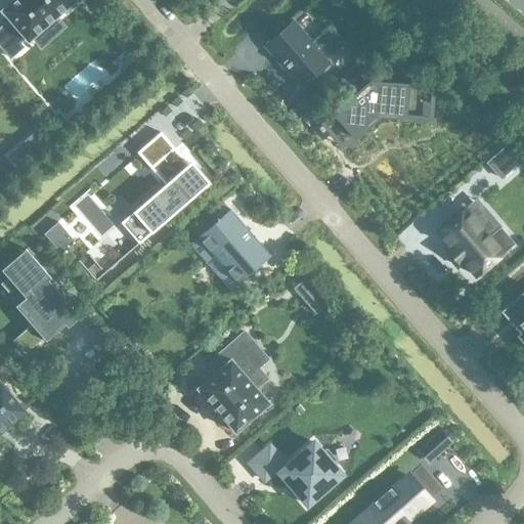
[(3,25),(0,28),(0,46),(9,57),(22,47),(18,43),(25,38),(28,41),(74,0),(12,0),(1,10),(10,22),(5,27),(3,25)]
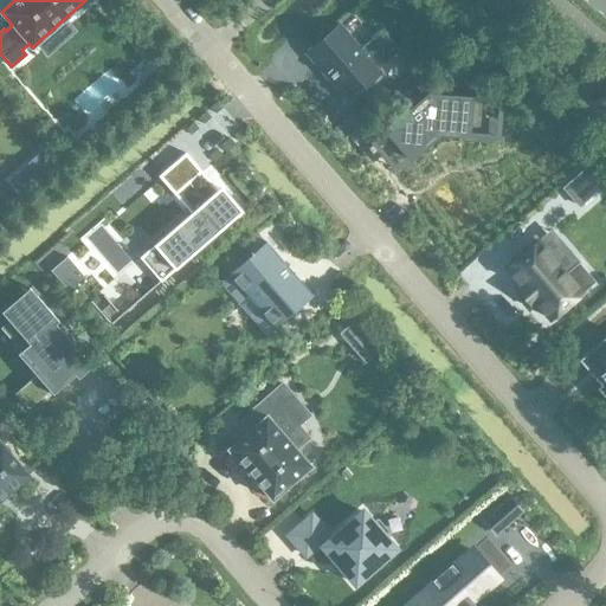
[(339,25),(307,52),(347,100),(379,71),(376,69),(398,51),(381,30),(359,49),(339,25)]
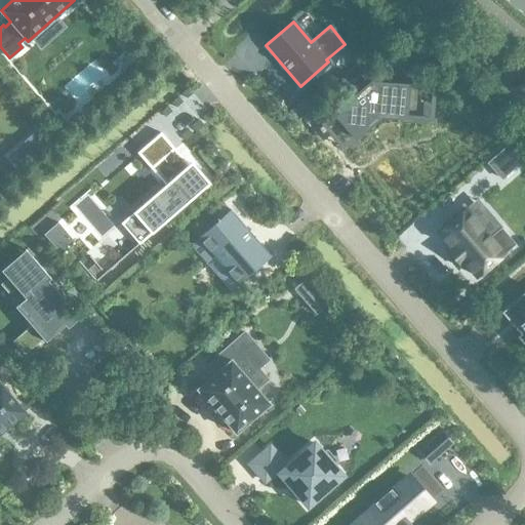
[(371,81),(333,114),(354,137),(380,115),(416,117),(419,85),(371,81)]
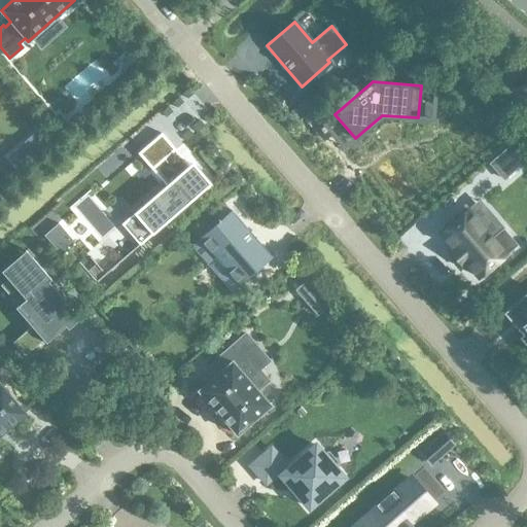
[(161,133),(138,152),(152,169),(175,148),(161,133)]
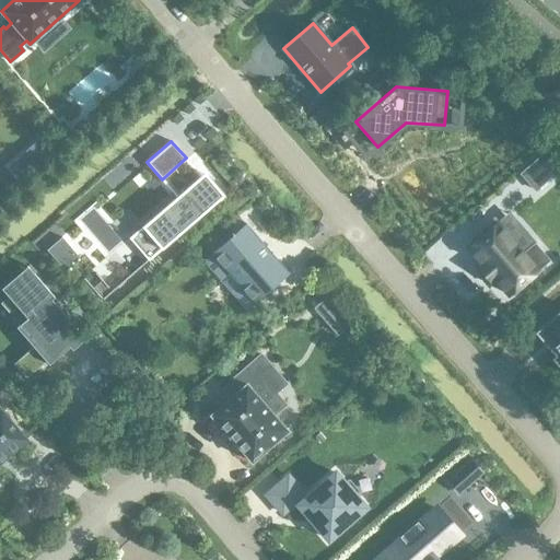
[(203,172),(129,237),(149,259),(223,194),(203,172)]
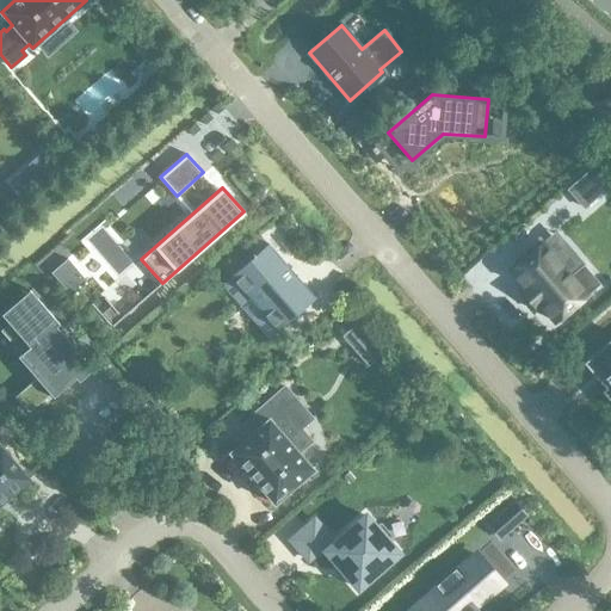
[(267,242),(230,276),(277,331),(315,297),(267,242)]
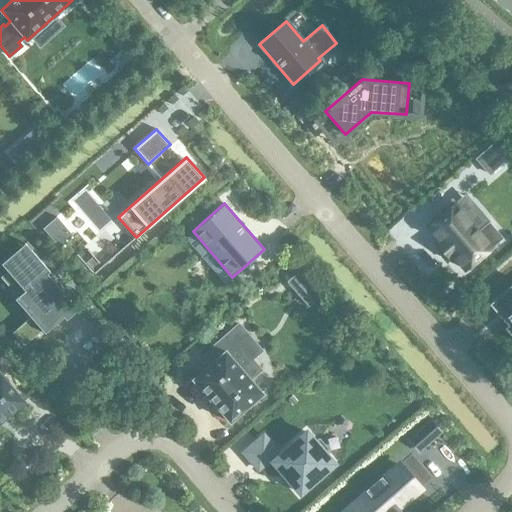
[(454,204),(428,227),(441,241),(437,245),(448,257),(452,254),(465,269),(501,237),(488,222),(477,231),(454,204)]
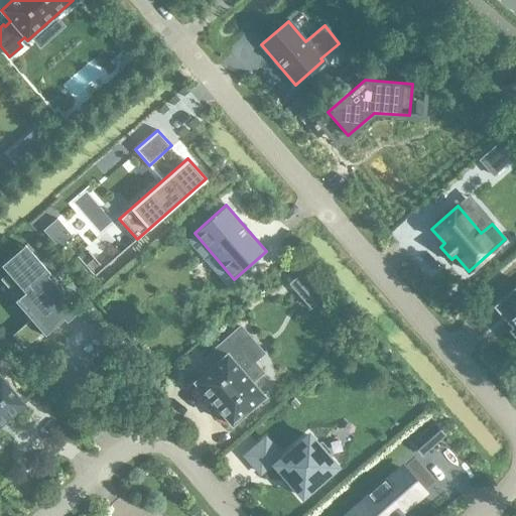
[(59,213),(48,222),(62,240),(74,232),(59,213)]
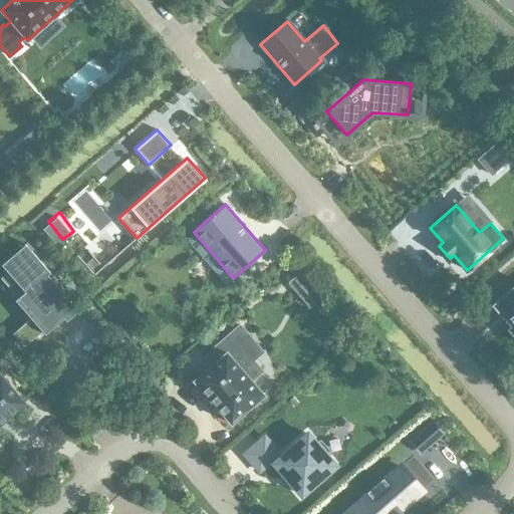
[(104,262),(87,243),(78,251),(95,271),(104,262)]
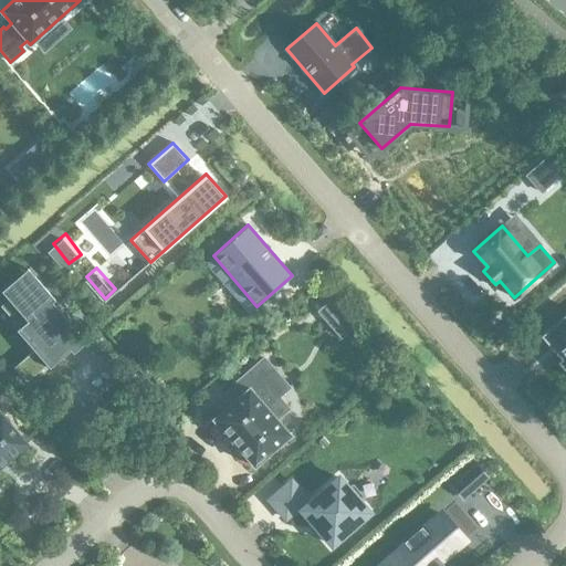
[(34,276),(8,300),(27,320),(19,327),(37,347),(13,367),(25,381),(28,380),(27,378),(48,360),(52,365),(70,349),(73,353),(86,342),(51,302),(54,300),(34,276)]
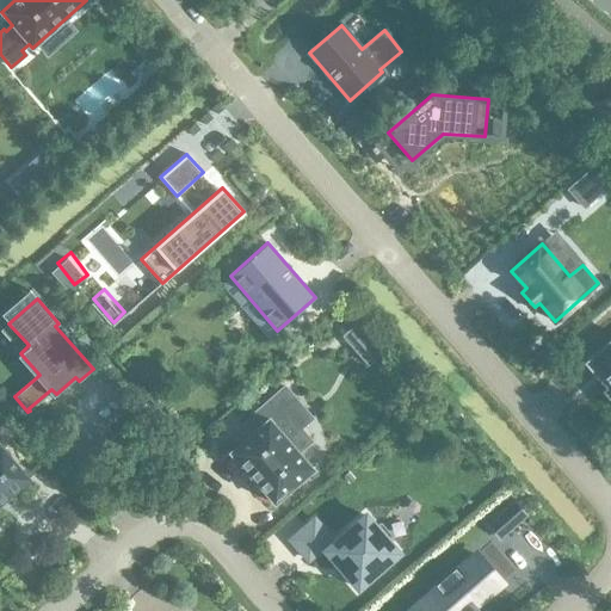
[(360,320),(345,334),(356,346),(371,333),(360,320)]
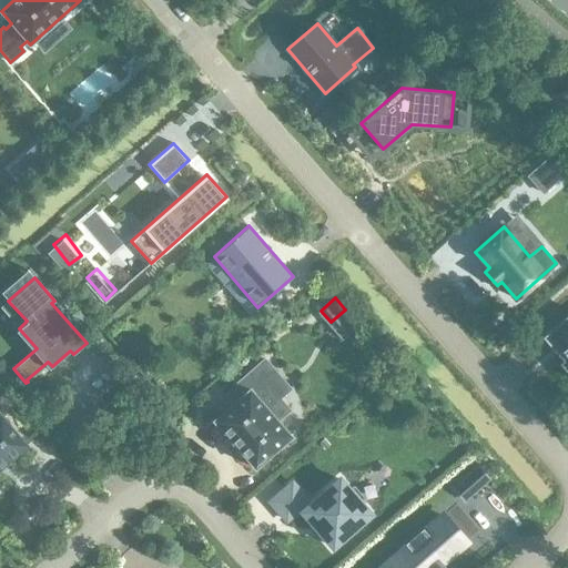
[(567,317),(546,337),(566,361),(563,363),(567,368),(567,317)]
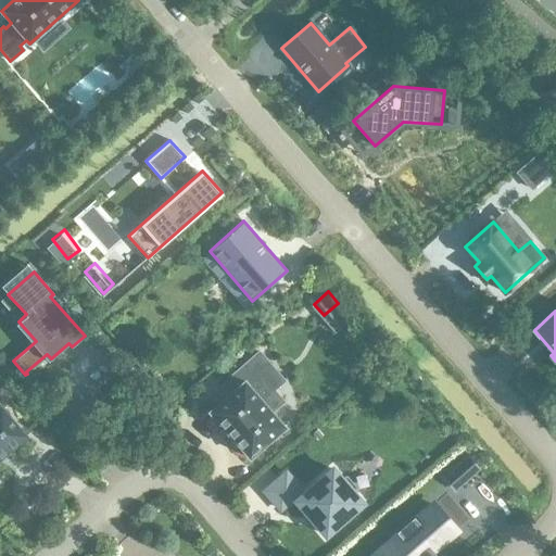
[(242,386),(210,412),(249,457),(286,428),(272,411),(282,401),(258,371),(268,363),(258,351),(232,375),(242,386)]
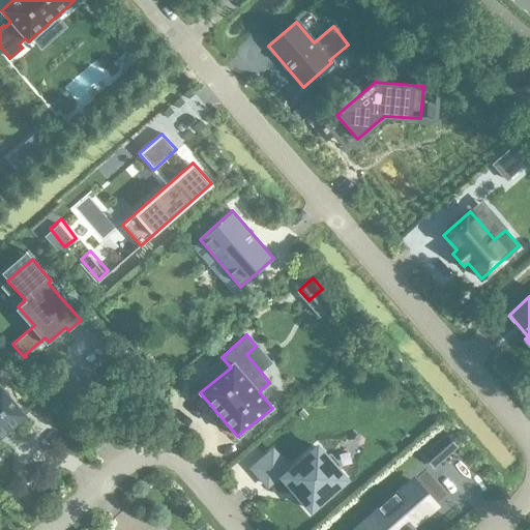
[(0,387),(0,436),(25,415),(0,387)]
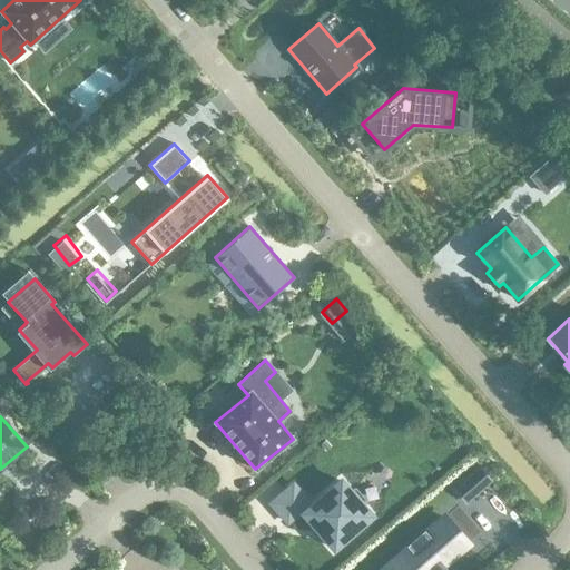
[(480,469),(455,489),(465,501),(490,481),(480,469)]
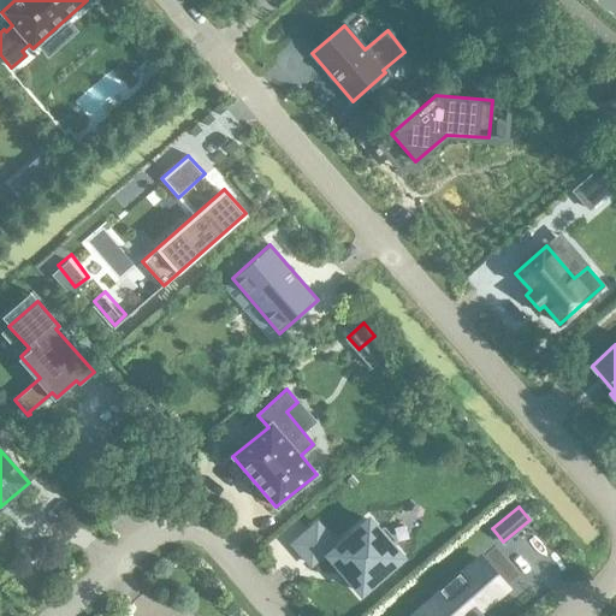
[(367,519),(327,554),(361,593),(403,557),(367,519)]
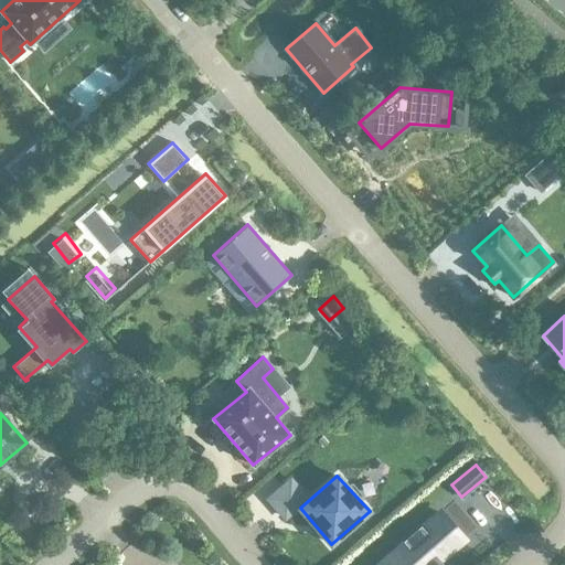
[(290,480),(269,498),(286,516),(306,498),(290,480)]
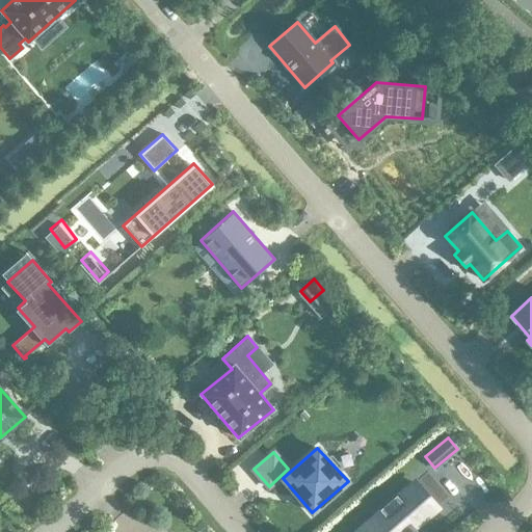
[(381,511),(368,524),(375,531),(409,531),(415,528),(414,528),(436,507),(415,482),(398,497),(397,496),(379,510),(381,511)]
